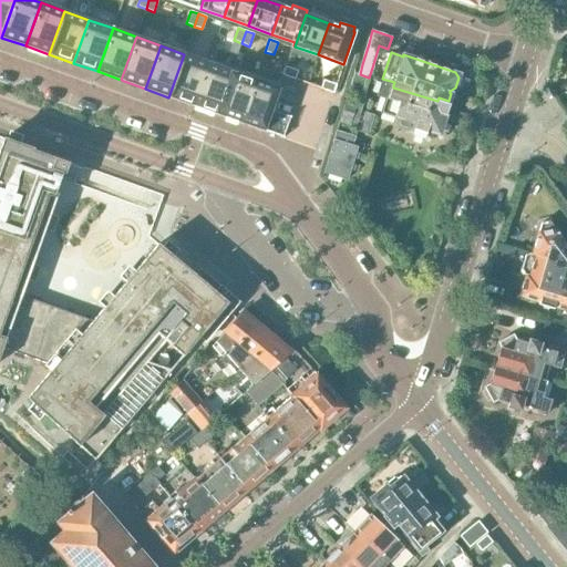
[(193,105),(208,62),(184,54),(168,98),(193,105)]
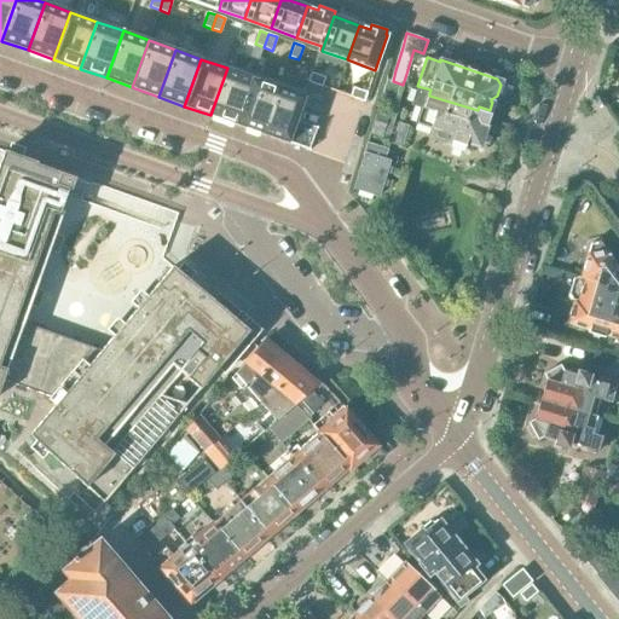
[(236,125),(255,71),(254,71),(252,77),(227,68),(210,115),(236,125)]
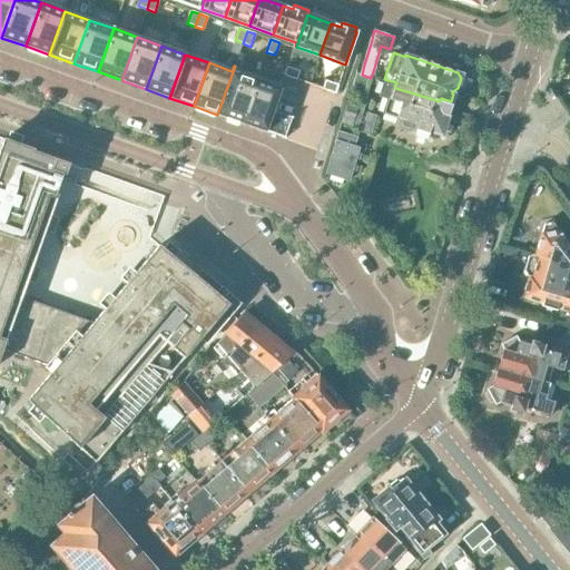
[(242,124),(258,75),(235,66),(217,115),(242,124)]
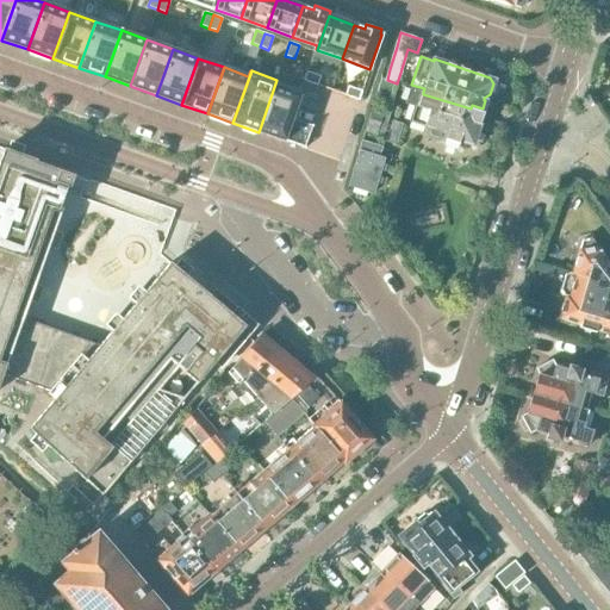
[(304,80),(306,81),(317,85),(321,76),(307,72),(304,80)]
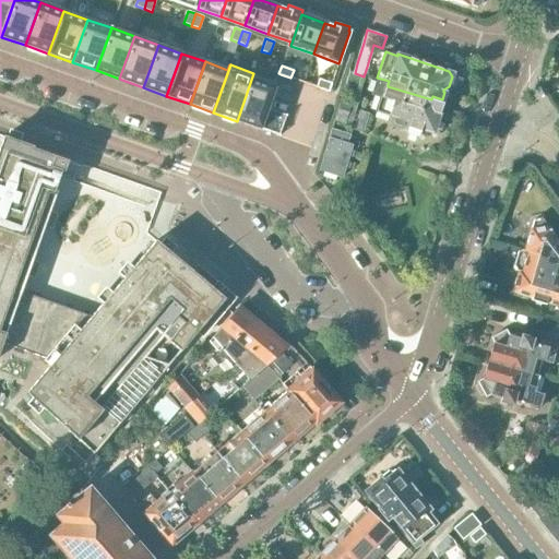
[(364,76),(355,73),(351,72),(345,87),(360,93),(366,76),(364,76)]
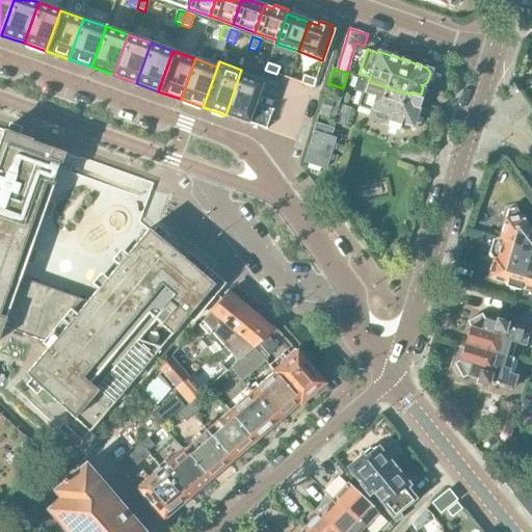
[(256,103),(265,78),(241,70),(225,115),(248,124),(248,123),(256,103)]
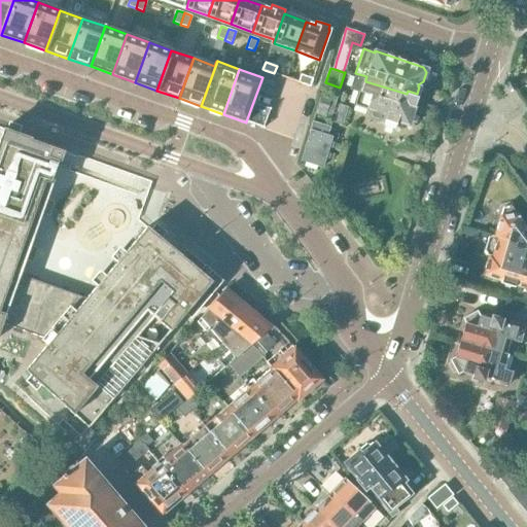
[(312,81),(313,78),(301,74),(299,82),(310,86),(312,81)]
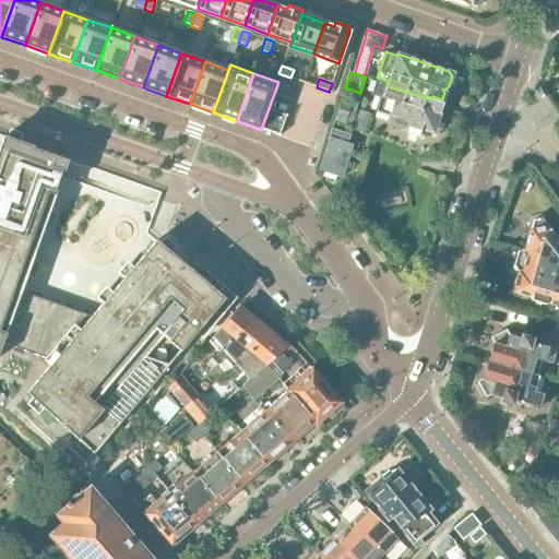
[(388,86),(388,84),(380,81),(376,95),(381,97),(377,110),(389,116),(408,122),(406,129),(408,133),(417,135),(421,133),(423,130),(429,132),(435,130),(438,120),(435,116),(436,113),(438,114),(440,106),(430,103),(431,99),(388,86)]
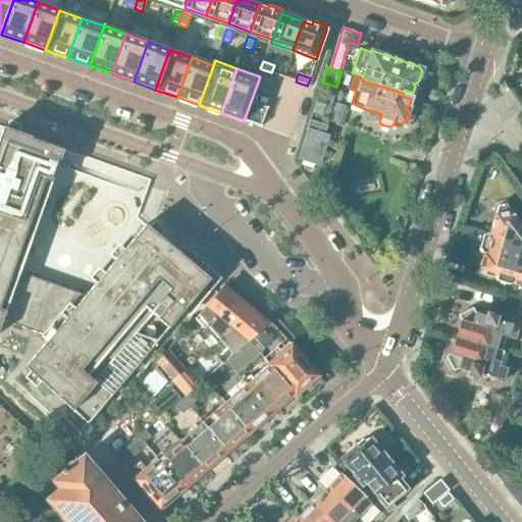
[(320,92),(313,111),(327,116),(334,97),(320,92)]
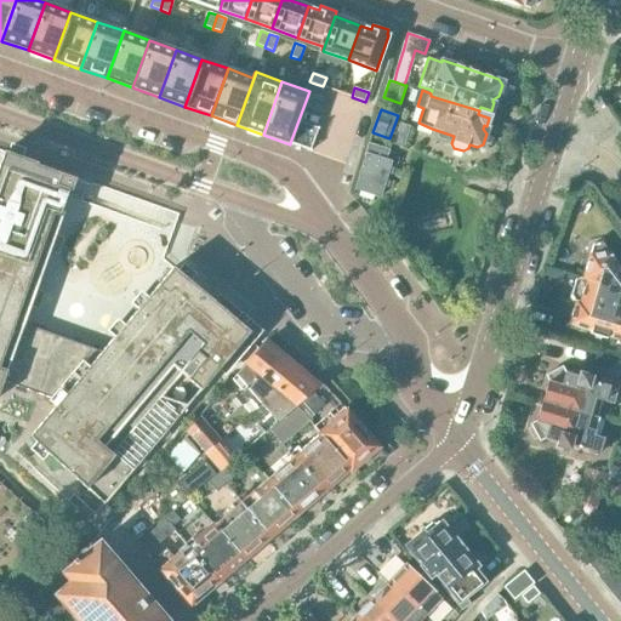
[(400,123),(393,143),(404,147),(410,125),(400,123)]
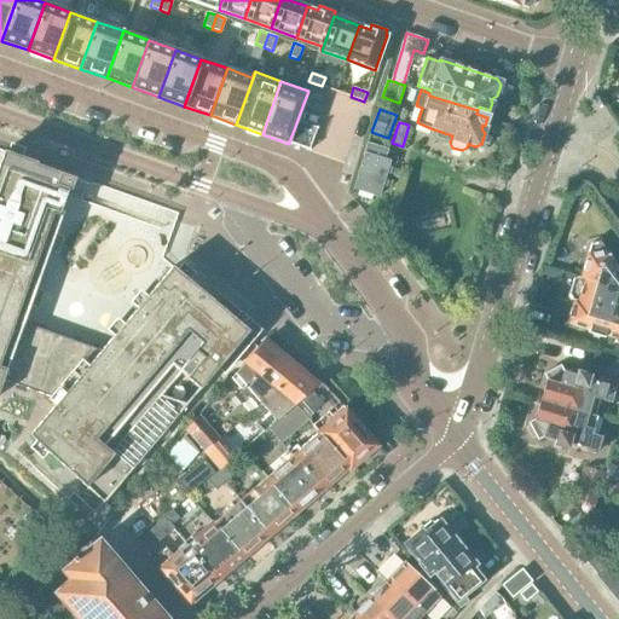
[(365,151),(353,189),(380,197),(392,160),(386,158),(389,149),(368,142),(365,151)]
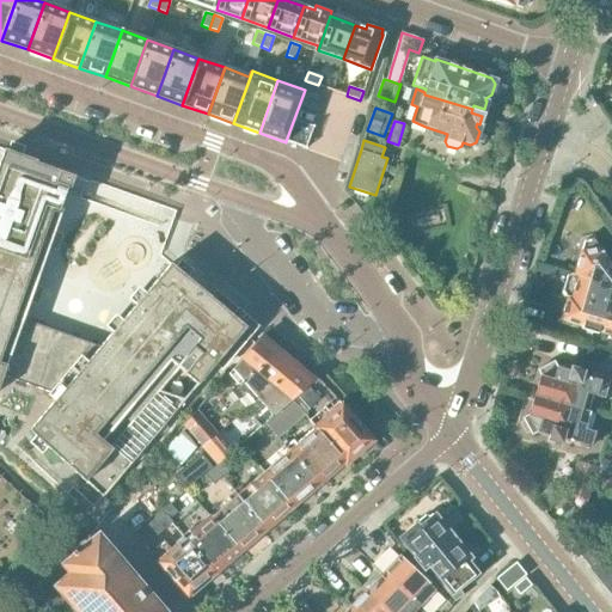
[(0,411),(18,418),(24,423),(97,491),(240,324),(159,257),(154,252),(169,207),(0,147),(0,411)]
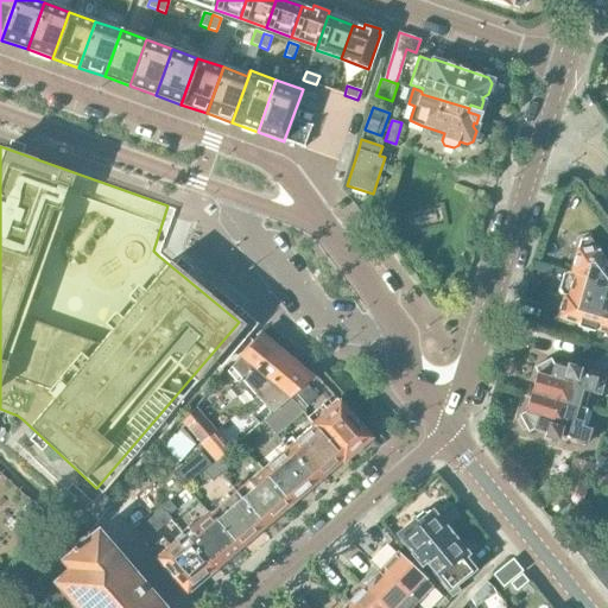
[(570,270),(567,271),(594,279),(593,284),(607,289),(600,310),(607,312),(607,264),(594,246),(593,246),(588,238),(581,239),(578,247),(571,270),(570,270)]
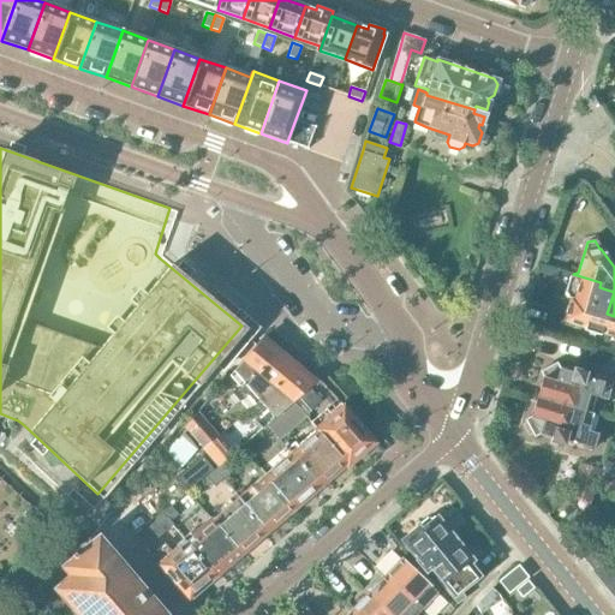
[(614,335),(614,316),(607,314),(614,292),(599,287),(601,282),(577,275),(573,274),(571,276),(566,291),(568,297),(571,298),(563,321),(586,328),(585,330),(602,335),(603,332),(614,335)]
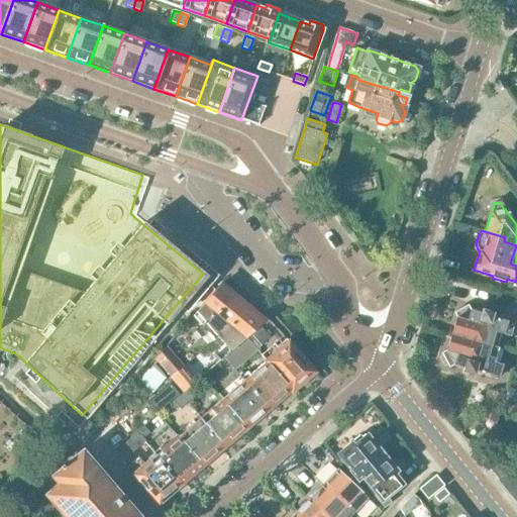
[(206,323),(235,298),(220,286),(197,313),(206,323)]
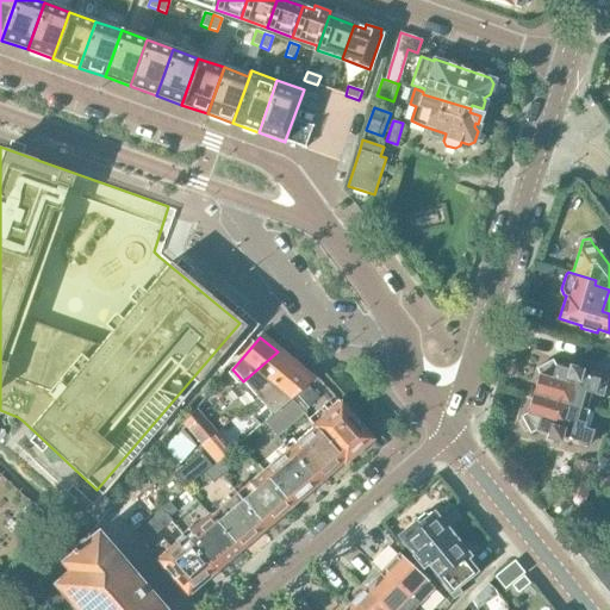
[(591,343),(586,358),(602,362),(605,348),(591,343)]
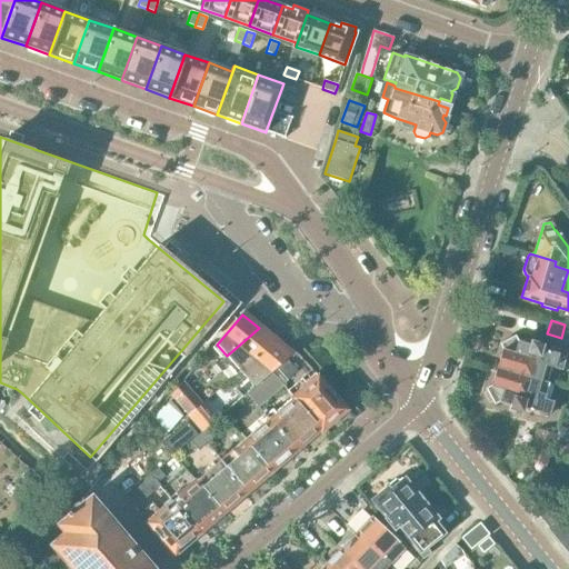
[(237,376),(276,342),(259,328),(227,356),(216,365),(222,372),(229,367),(237,376)]
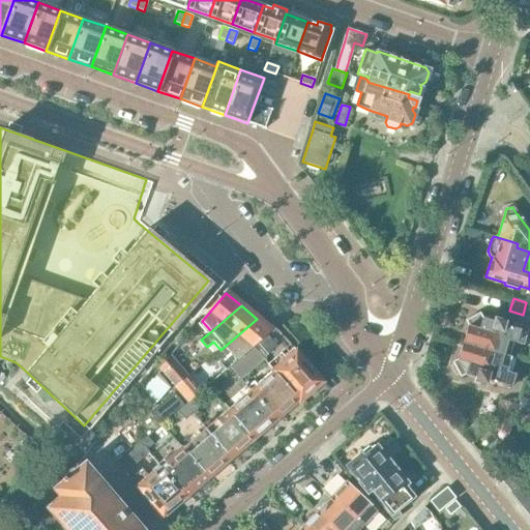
[(469,325),(464,343),(516,360),(517,358),(509,356),(513,343),(523,345),(527,332),(504,325),(505,322),(494,318),(493,322),(482,319),(480,314),(467,320),(469,325)]
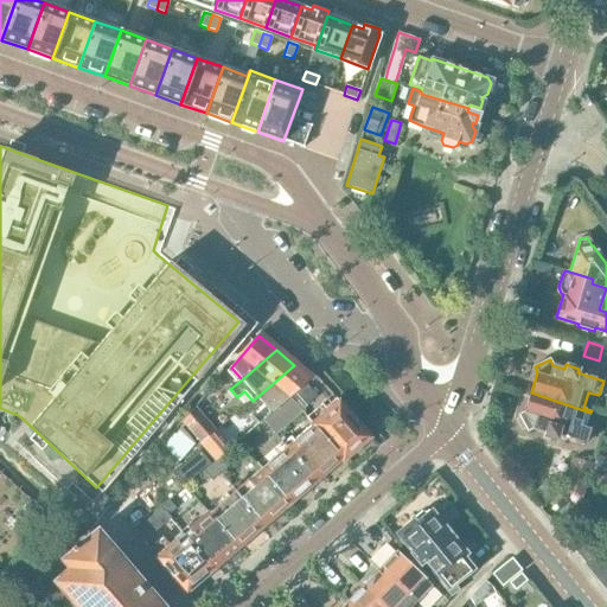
[(259,423),(262,420),(288,397),(305,382),(311,378),(294,365),(253,401),(259,408),(251,414),(259,423)]
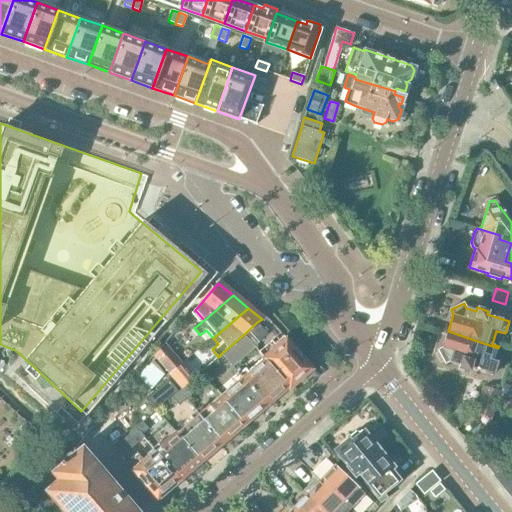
[(243,335),(253,346),(268,333),(257,322),(243,335)]
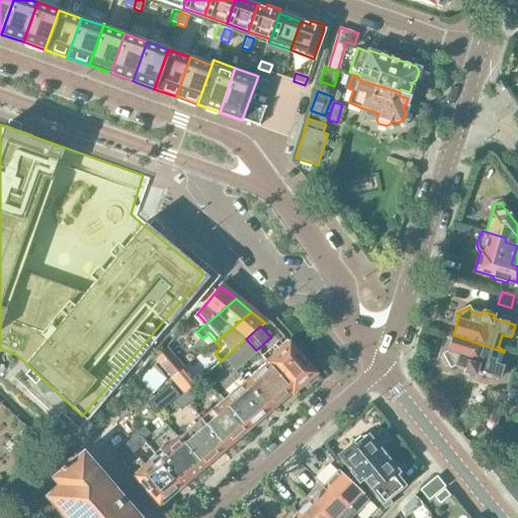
[(504,352),(453,335),(448,351),(442,354),(449,368),(455,365),(465,368),(463,373),(475,376),(477,371),(492,376),(500,378),(504,365),(500,364),(504,352)]
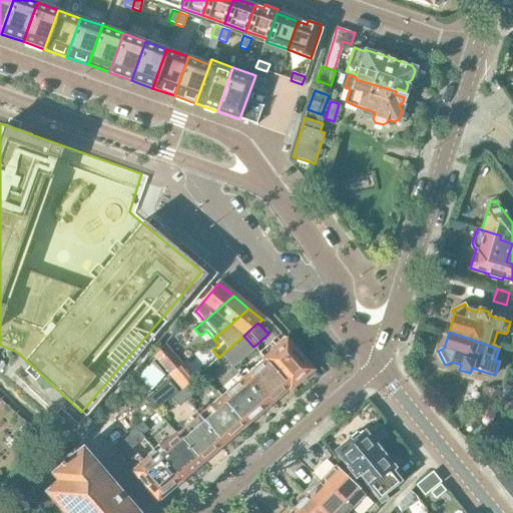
[(255,349),(253,347),(243,336),(221,355),(233,368),(255,349)]
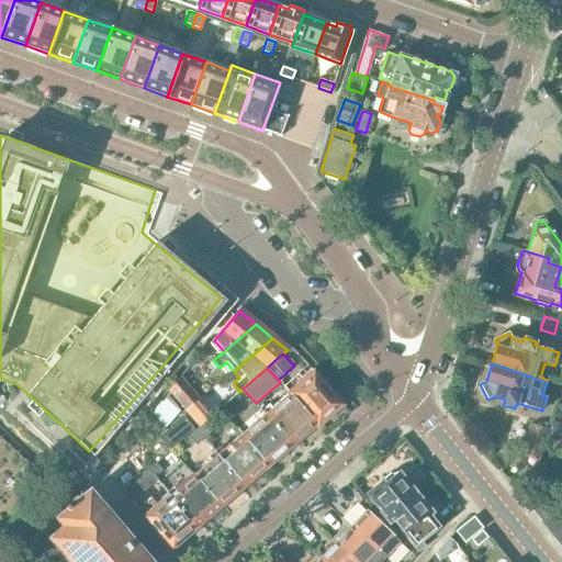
[(289,393),(316,425),(317,426),(343,405),(311,369),(306,373),(310,377),(289,393)]
